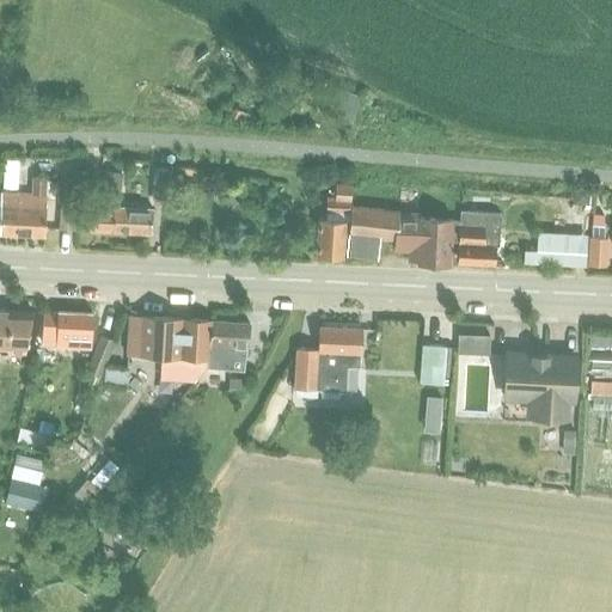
[(74,166),(73,181),(87,181),(87,166),(74,166)]
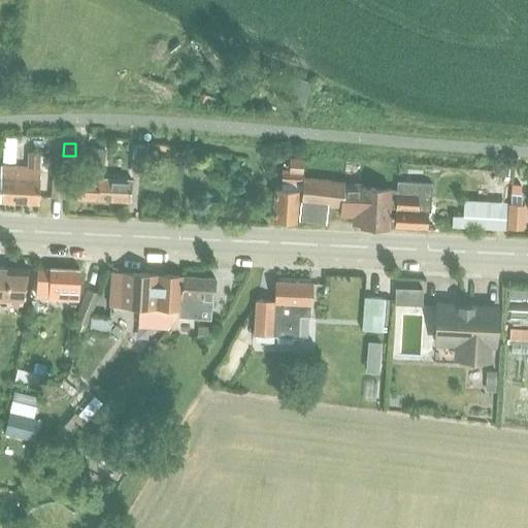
[(133,144),(131,170),(144,171),(146,145),(133,144)]
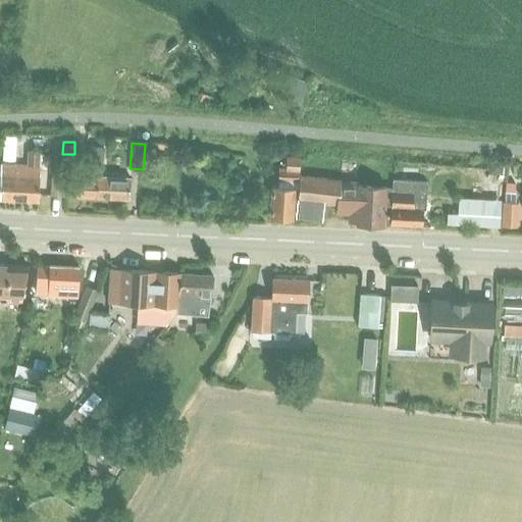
[(89,144),(86,169),(102,171),(105,146),(89,144)]
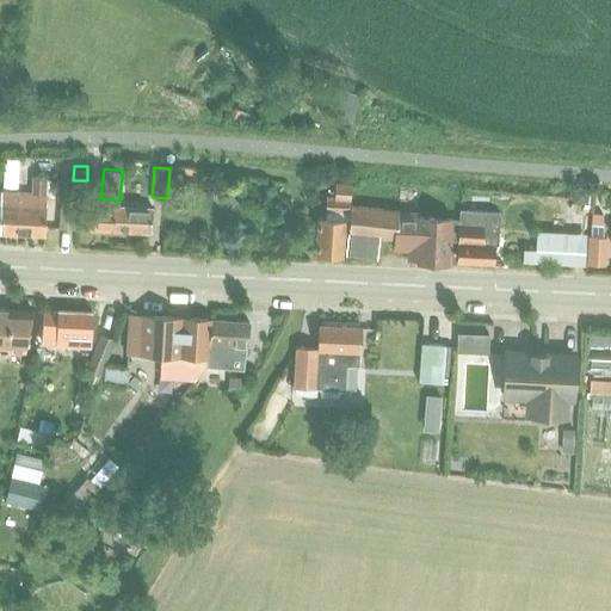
[(1,191),(0,205),(0,230),(44,234),(45,204),(44,203),(45,186),(51,186),(53,179),(45,179),(47,176),(31,176),(31,192),(1,191)]
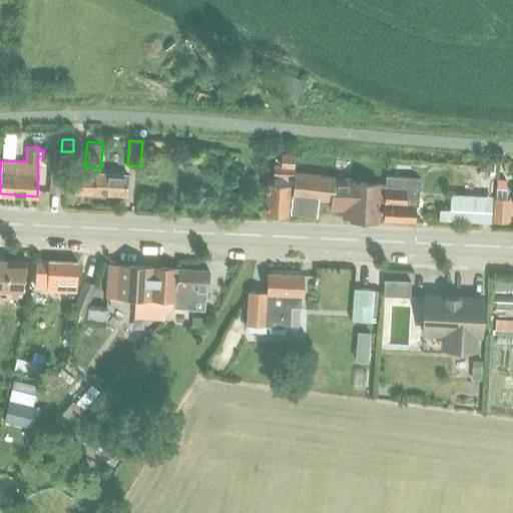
[(72,162),(73,151),(61,151),(44,150),(43,156),(43,160),(72,162)]
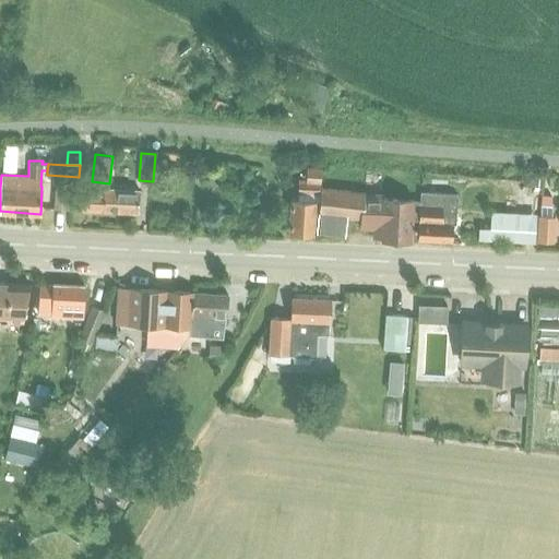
[(297,180),(297,193),(319,193),(320,168),(305,167),(305,180),(297,180)]
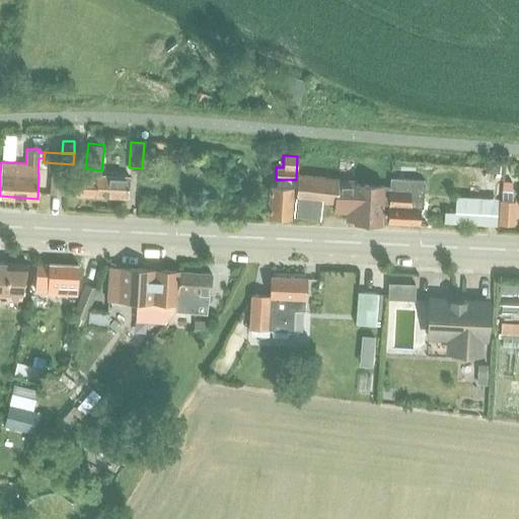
[(52,166),(51,193),(63,193),(65,166),(52,166)]
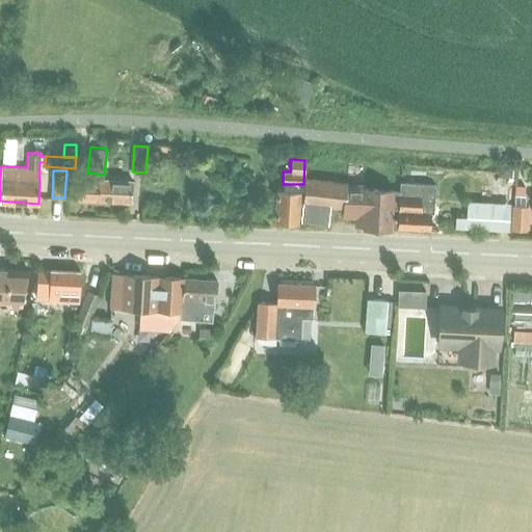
[(129,202),(131,181),(97,179),(97,181),(78,181),(78,197),(129,202)]
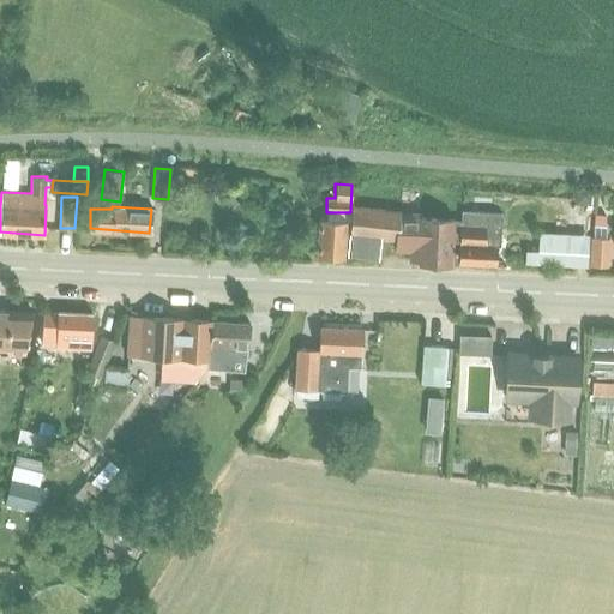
[(347,238),(345,257),(377,259),(378,239),(393,240),(393,242),(409,242),(408,259),(416,260),(416,263),(450,264),(450,263),(449,263),(450,239),(451,228),(451,221),(420,217),(419,220),(398,218),(398,211),(351,208),(350,212),(350,221),(344,221),(343,236),(347,238)]
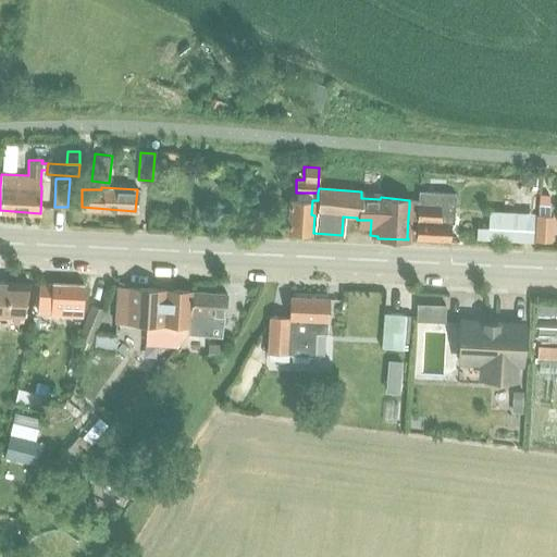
[(409,207),(408,217),(410,218),(409,236),(448,239),(449,222),(453,222),(454,193),(418,192),(417,201),(410,200),(409,207)]
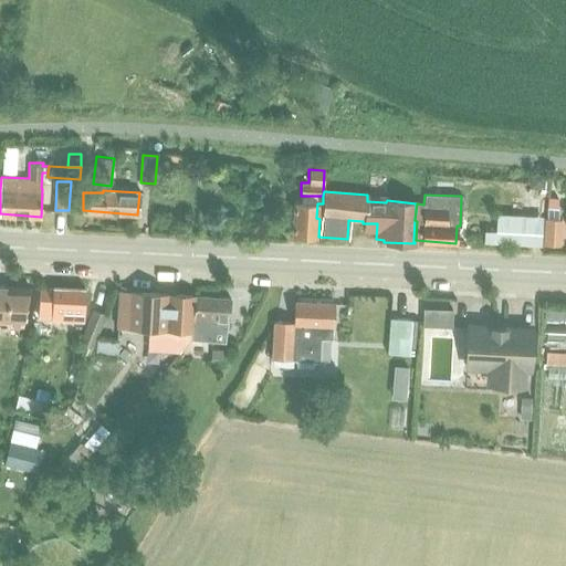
[(292,202),(291,237),(315,237),(316,218),(317,203),(323,203),(323,196),(301,196),(300,202),(292,202)]
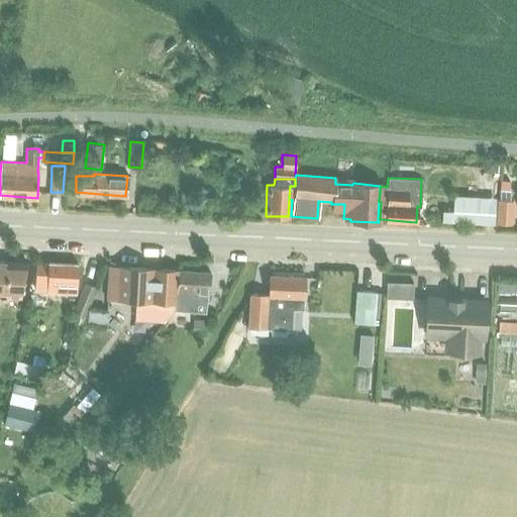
[(499,179),(498,189),(508,190),(509,180),(499,179)]
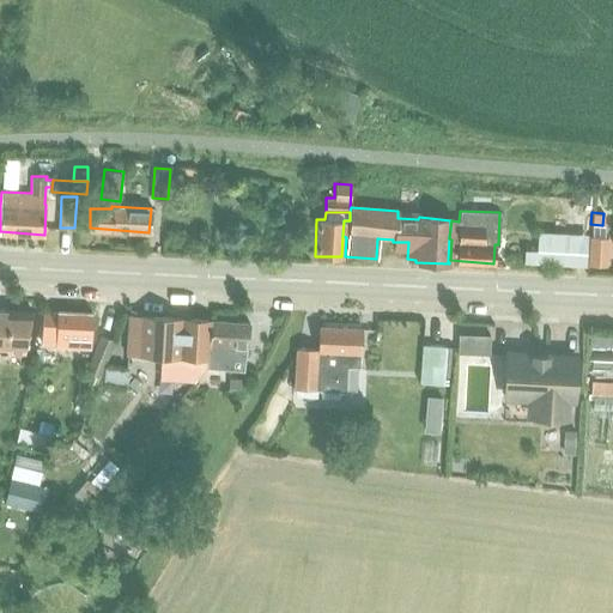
[(589,237),(587,266),(606,267),(608,238),(589,237)]
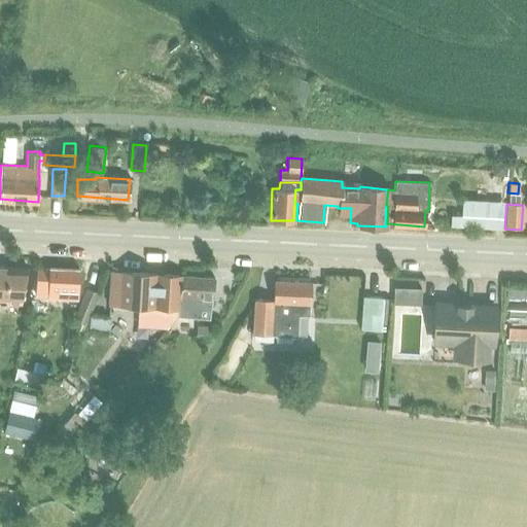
[(454,214),(453,226),(502,230),(503,217),(454,214)]
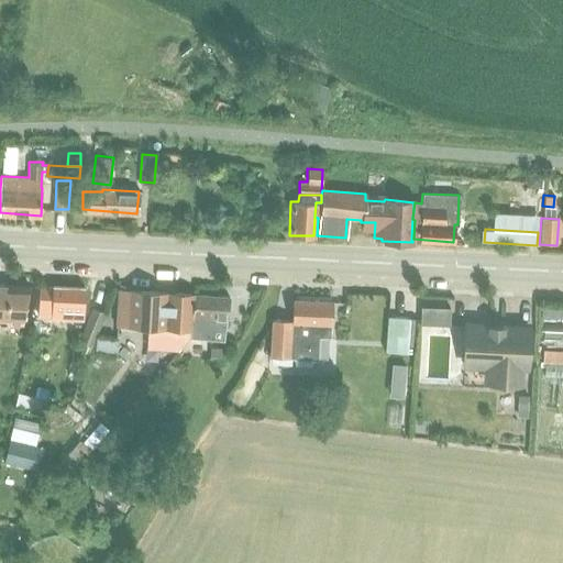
[(0,322),(3,323),(3,321),(21,322),(29,286),(0,283),(0,322)]
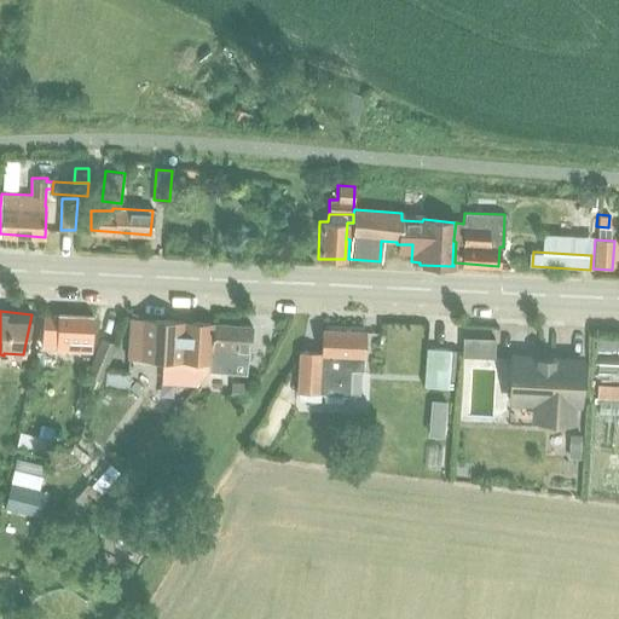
[(44,314),(42,347),(57,347),(57,337),(69,339),(69,348),(91,350),(92,317),(44,314)]
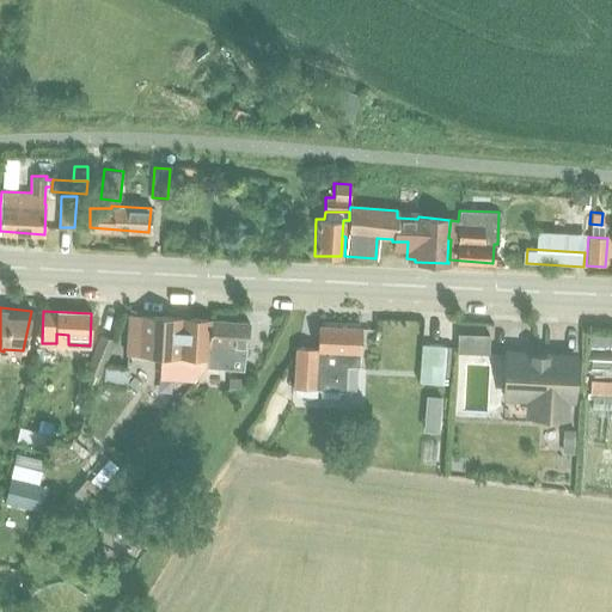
[(126,341),(126,354),(130,354),(160,356),(159,380),(191,381),(204,367),(206,359),(209,318),(141,314),(140,341),(132,341),(126,341)]
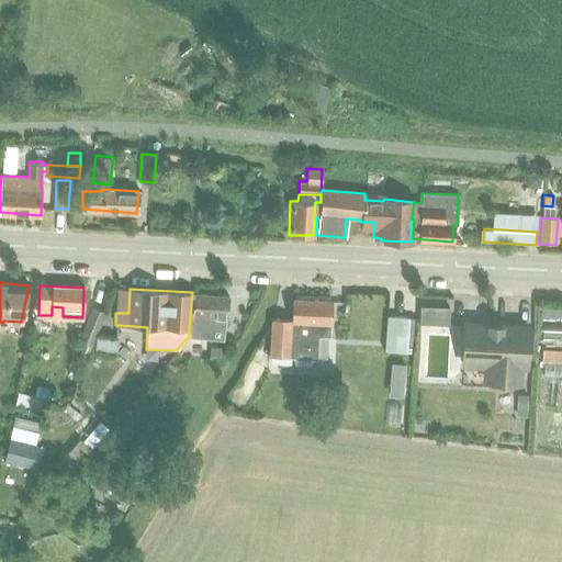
[(192,292),(189,329),(188,337),(224,338),(228,295),(192,292)]
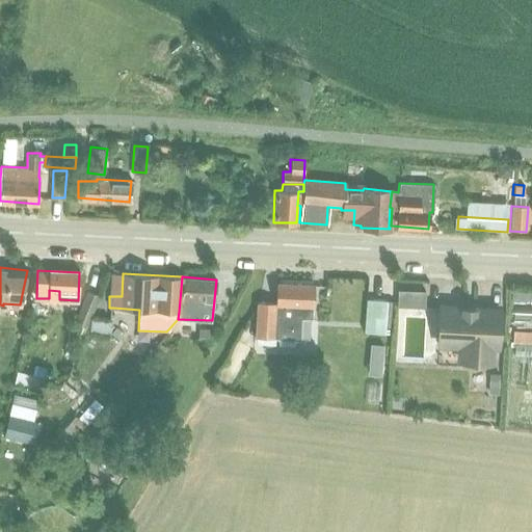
[(278,338),(278,339),(299,340),(300,318),(312,319),(312,307),(313,307),(314,285),(276,283),(275,303),(257,302),(256,337),(278,338)]
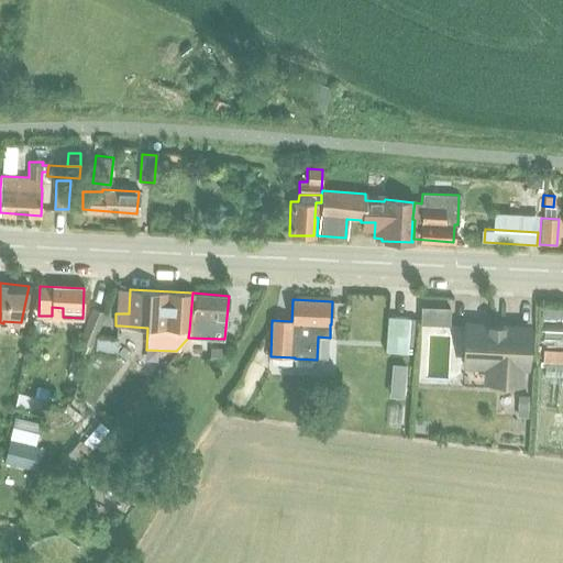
[(420,305),(419,324),(429,324),(449,326),(450,307),(429,306),(420,305)]
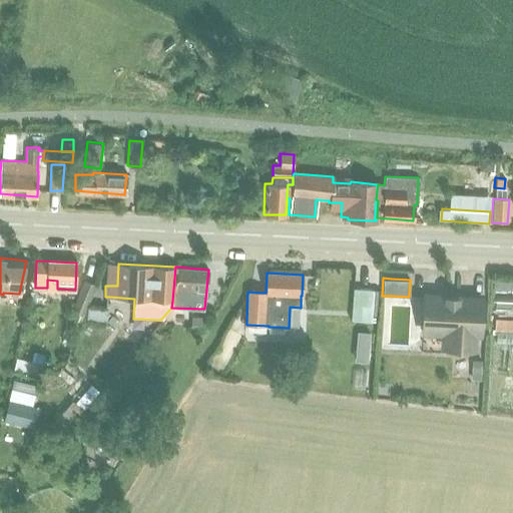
[(95,286),(83,282),(71,310),(83,315),(95,286)]
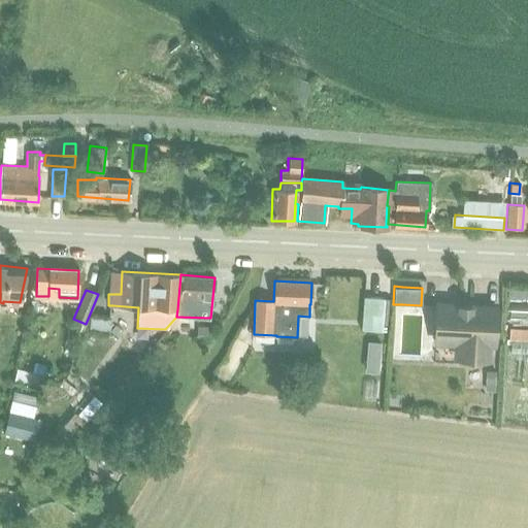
[(381,330),(384,297),(363,296),(360,328),(381,330)]
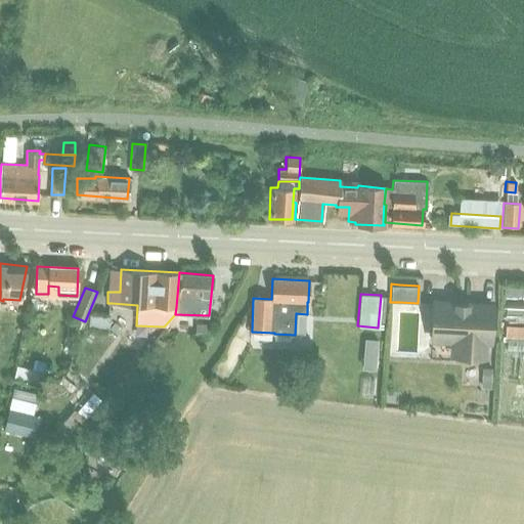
[(491,305),(433,302),(431,339),(453,340),(452,355),(484,357),(485,336),(490,337),(491,305)]
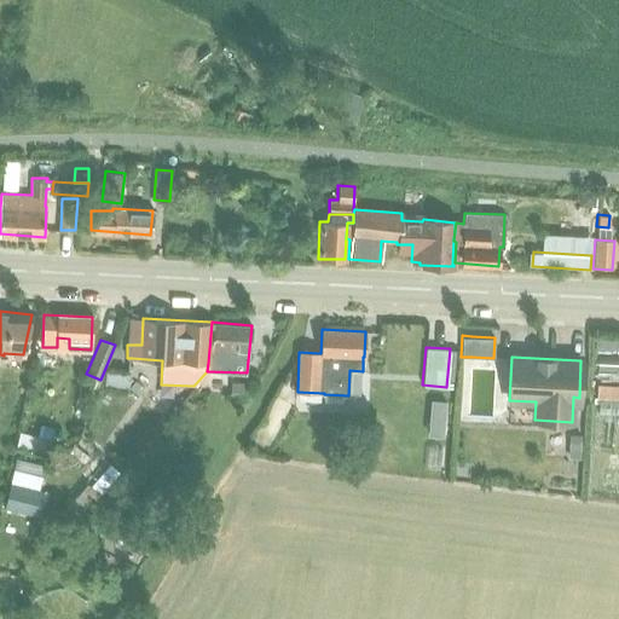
[(106,370),(105,386),(129,387),(129,371),(106,370)]
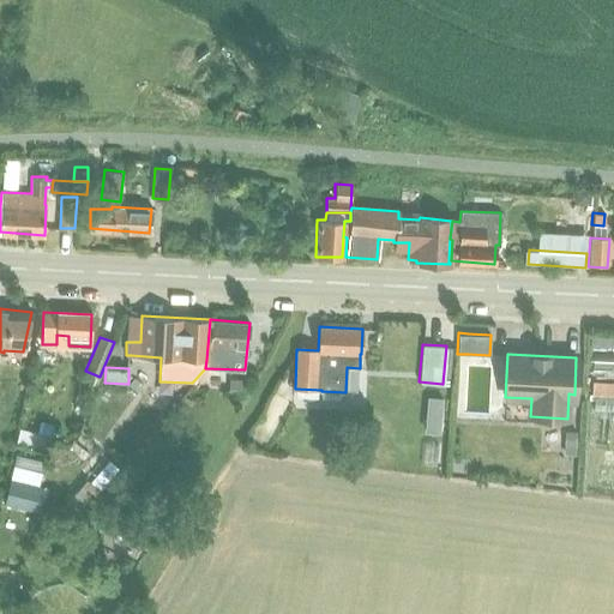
[(230,377),(230,389),(245,389),(246,378),(230,377)]
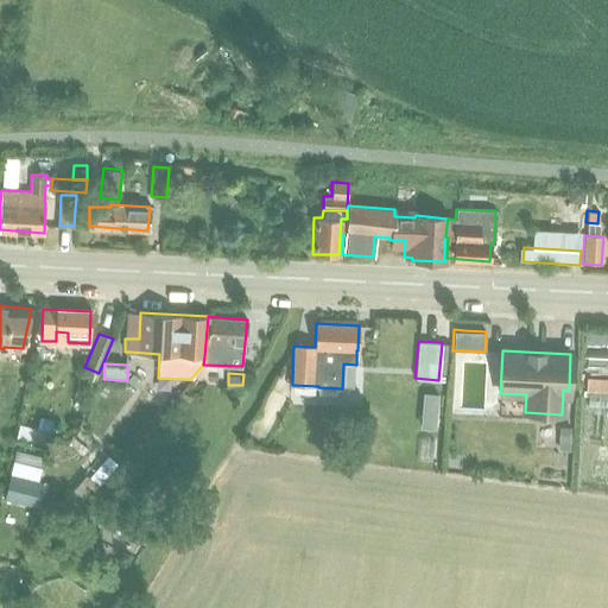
[(181,390),(170,404),(178,411),(190,397),(181,390)]
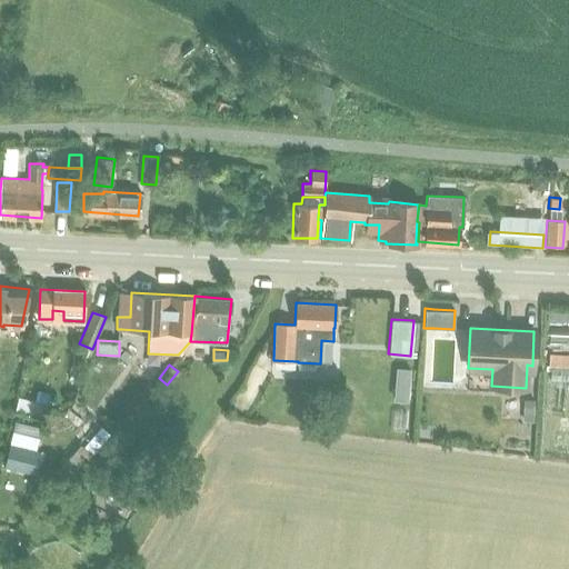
[(393,387),(392,400),(406,401),(407,388),(393,387)]
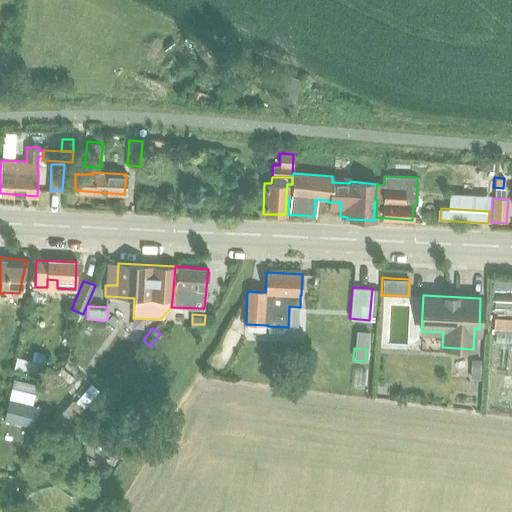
[(16,356),(14,368),(39,374),(42,363),(16,356)]
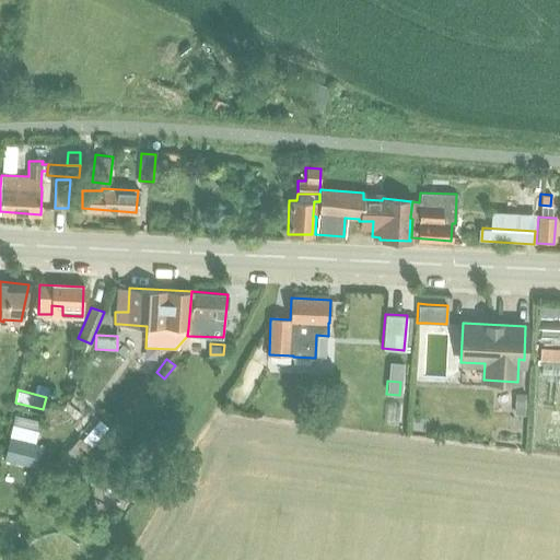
[(514,393),(514,413),(524,415),(525,393),(514,393)]
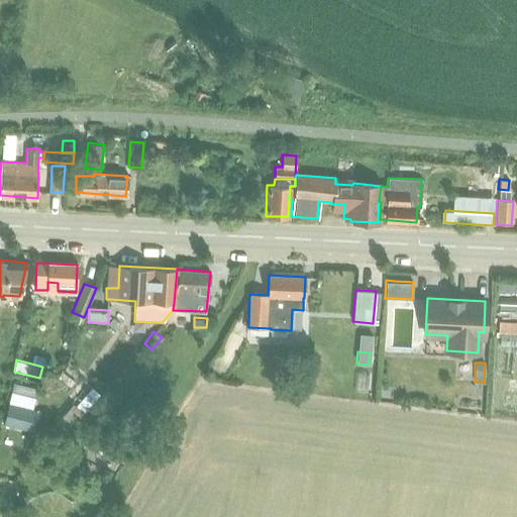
[(12,383),(10,392),(34,398),(36,389),(12,383)]
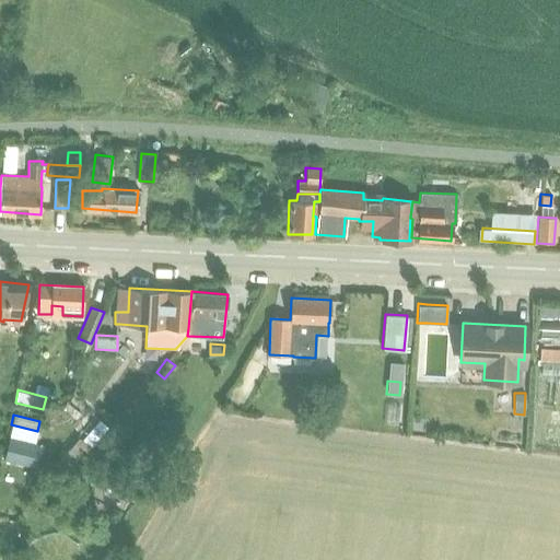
[(80,435),(56,465),(68,475),(91,446),(108,428),(98,419),(82,438),(80,435)]
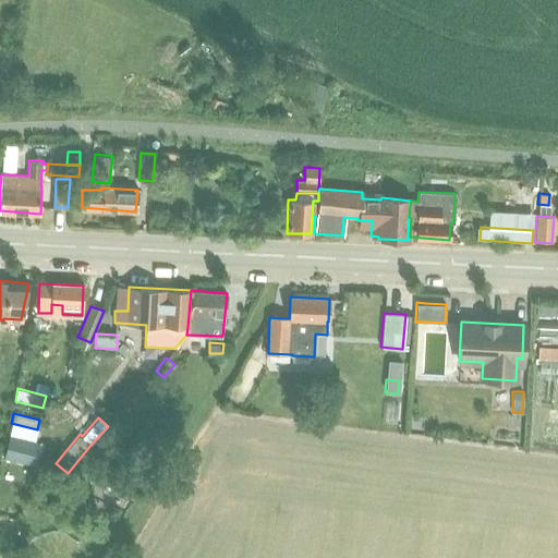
[(40,441),(9,434),(3,457),(35,464),(40,441)]
